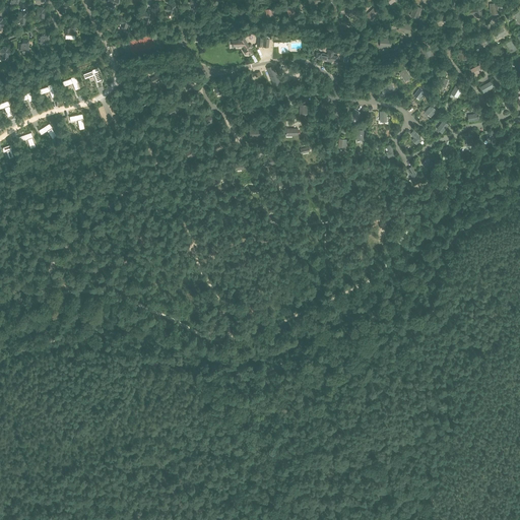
[(65,0),(60,0),(59,2),(58,2),(57,9),(59,9),(59,13),(65,13),(65,9),(67,9),(67,3),(65,3),(65,0)]
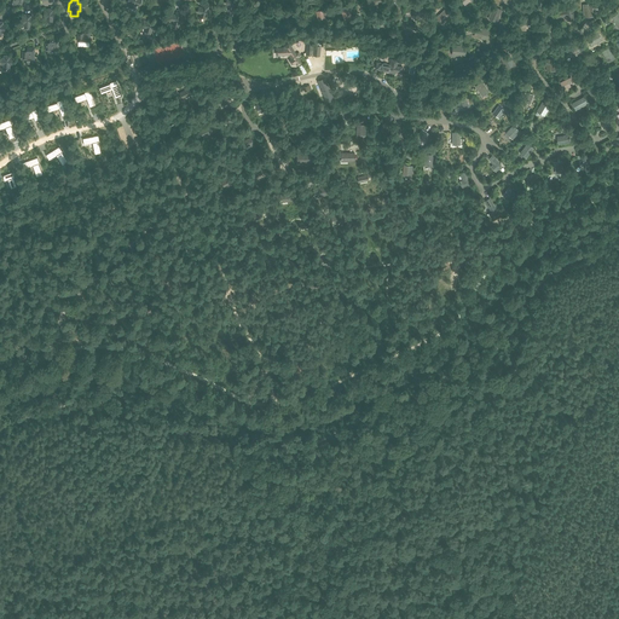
[(226,0),(225,4),(229,5),(227,10),(233,11),(235,6),(237,7),(239,0),(237,0),(226,0)]
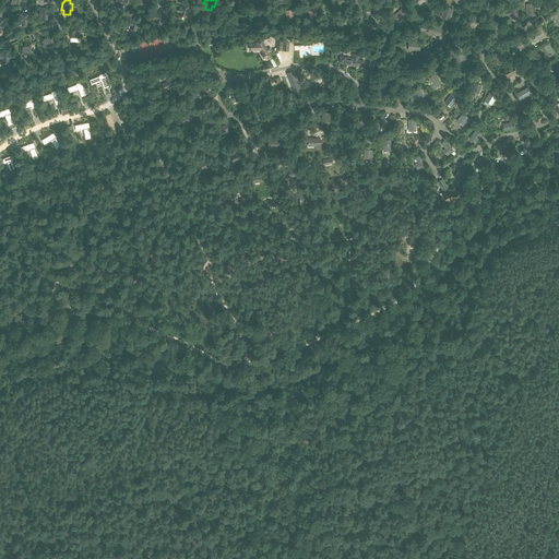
[(182,6),(179,6),(178,11),(181,12),(179,16),(185,18),(186,13),(189,14),(190,8),(188,8),(189,4),(183,3),(182,6)]
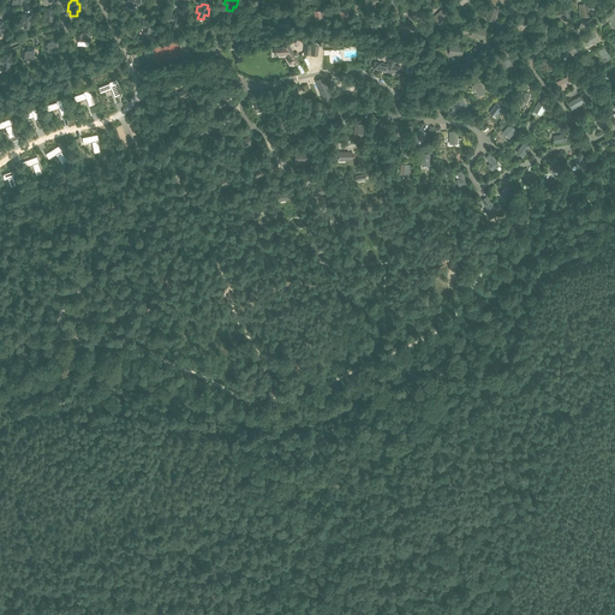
[(589,4),(580,5),(581,17),(590,17),(589,4)]
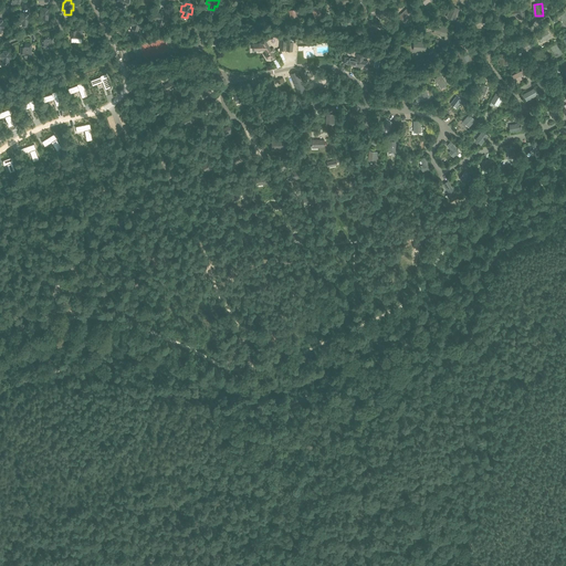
[(320,6),(311,8),(315,21),(323,18),(320,6)]
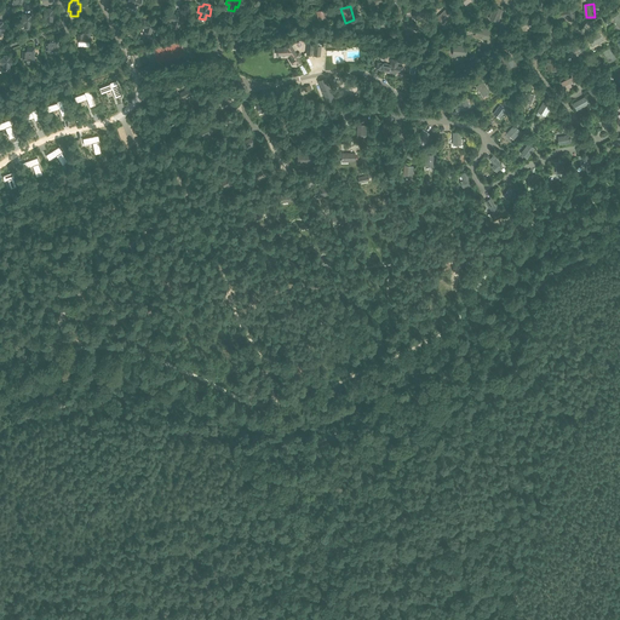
[(426,6),(413,11),(417,21),(430,16),(426,6)]
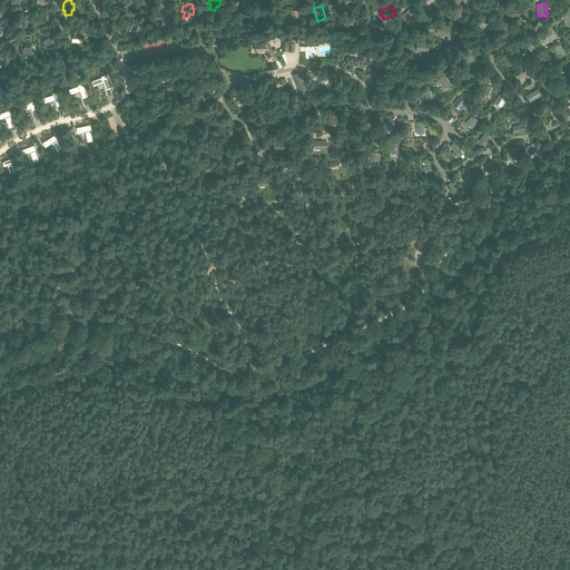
[(455,6),(450,17),(459,20),(463,9),(455,6)]
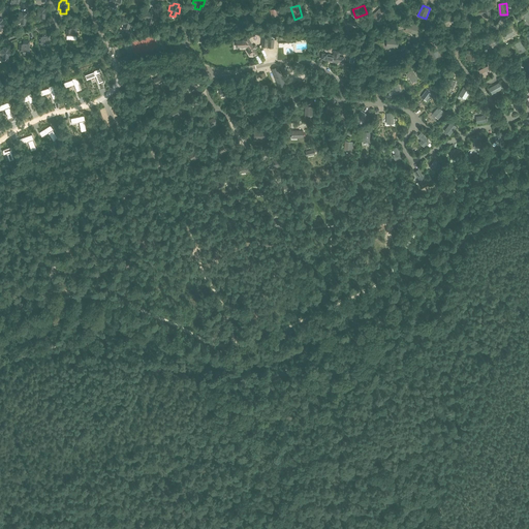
[(45,7),(40,7),(39,9),(37,9),(37,16),(39,16),(39,20),(45,21),(45,16),(48,16),(48,9),(45,9),(45,7)]
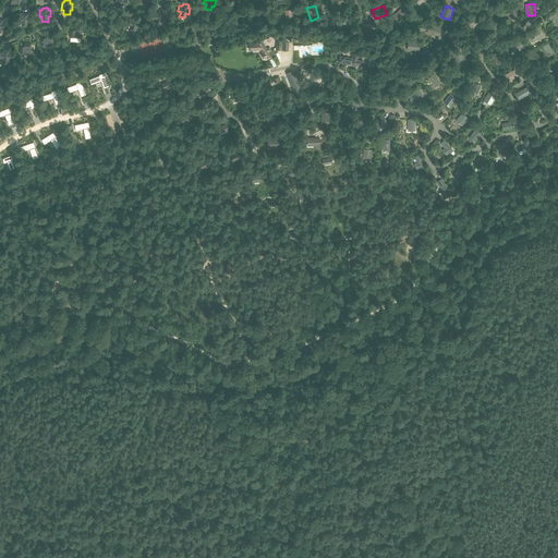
[(292,8),(284,10),(287,22),(294,20),(292,8)]
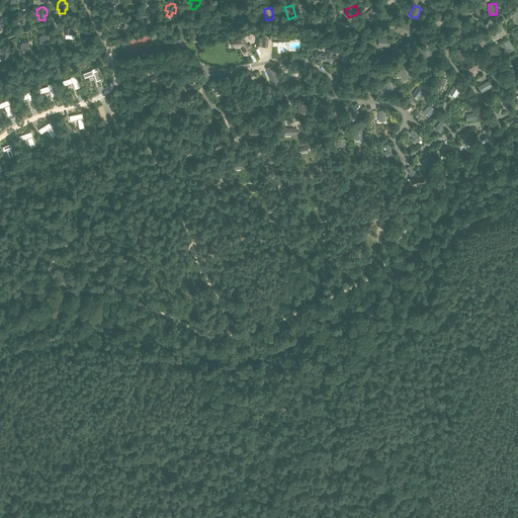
[(373,8),(365,15),(371,21),(378,14),(373,8)]
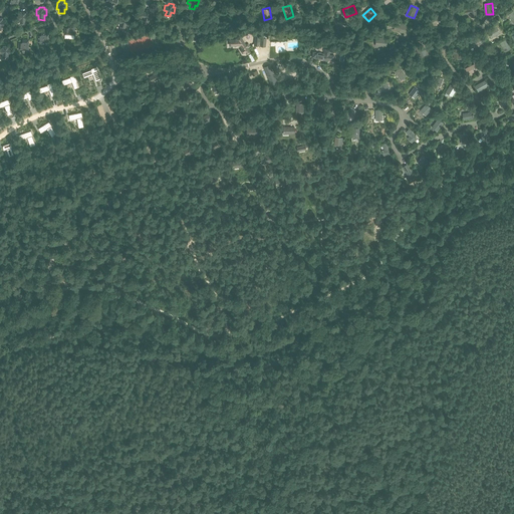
[(477,8),(464,10),(465,14),(471,13),(471,17),(479,16),(477,8)]
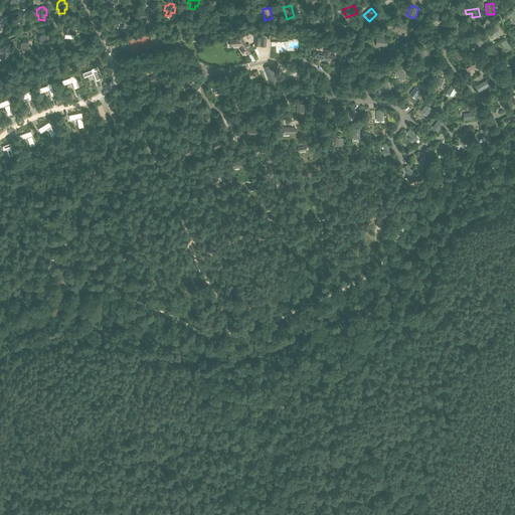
[(146,12),(143,11),(142,16),(145,17),(143,21),(148,22),(149,18),(152,19),(153,14),(151,13),(152,11),(147,9),(146,12)]
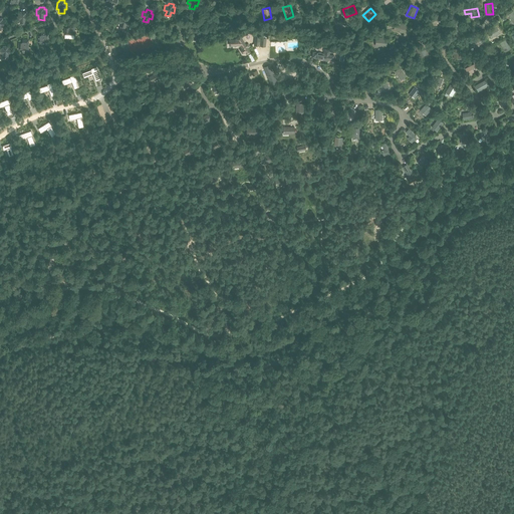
[(28,20),(28,14),(26,13),(26,11),(20,11),(20,13),(18,13),(18,19),(20,19),(20,24),(25,24),(26,20),(28,20)]
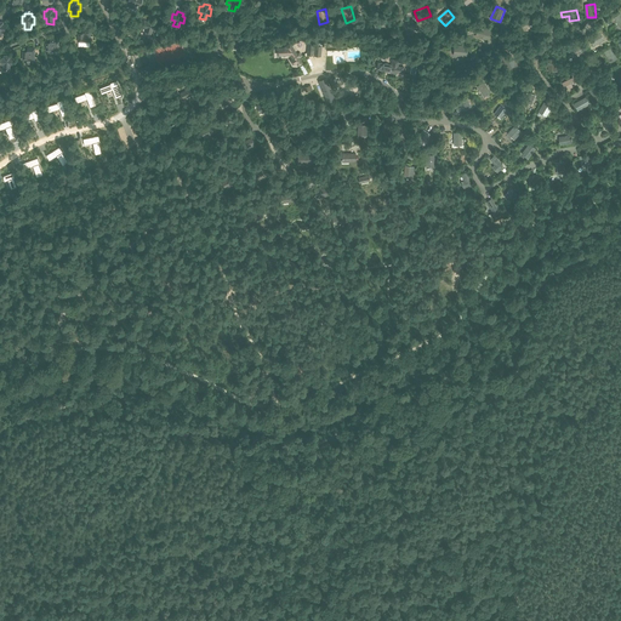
[(148,22),(146,21),(143,27),(147,28),(144,33),(151,35),(152,30),(155,32),(158,24),(154,24),(155,21),(149,18),(148,22)]
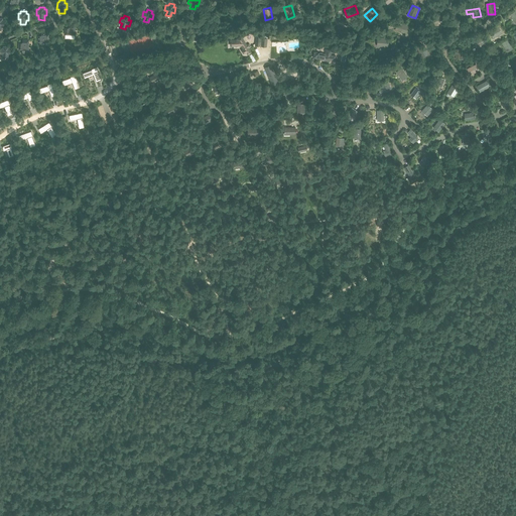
[(313,25),(324,22),(321,15),(311,18),(313,25)]
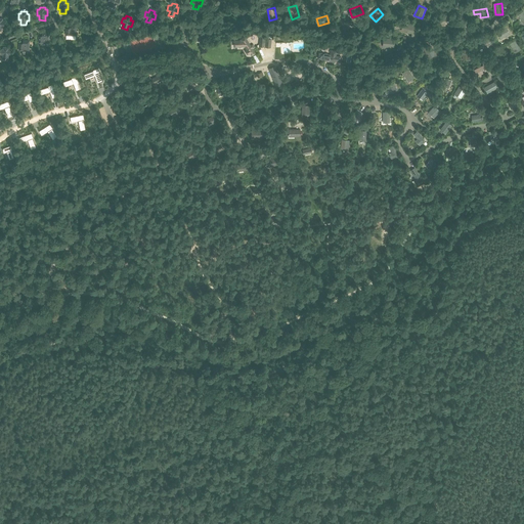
[(440,17),(440,25),(445,25),(445,23),(451,23),(451,15),(447,15),(447,17),(440,17)]
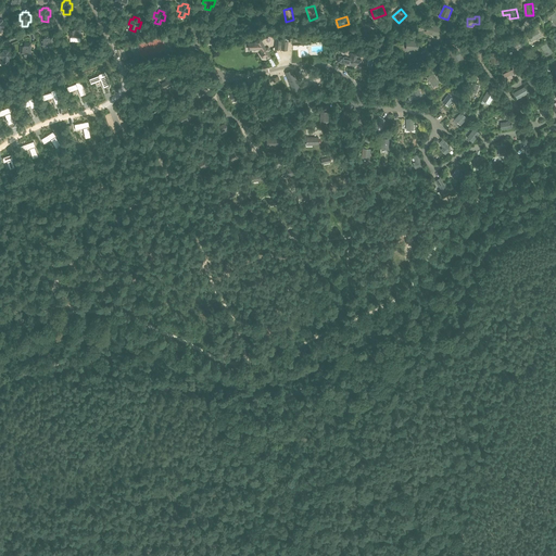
[(429,24),(426,32),(439,36),(441,27),(429,24)]
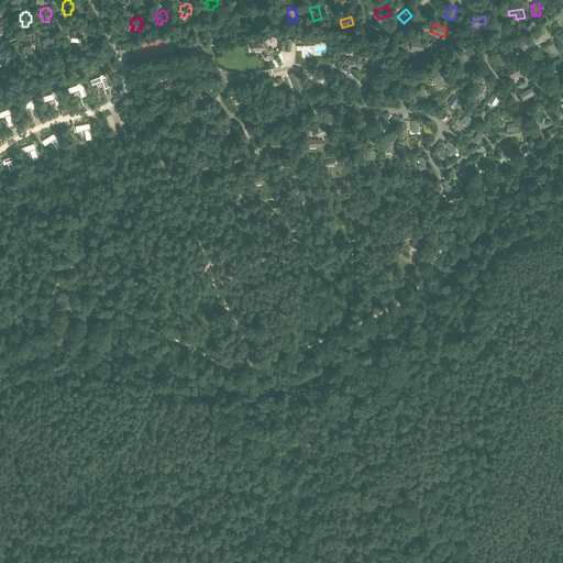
[(83,26),(75,26),(75,28),(72,28),(72,30),(70,30),(70,37),(81,39),(83,26)]
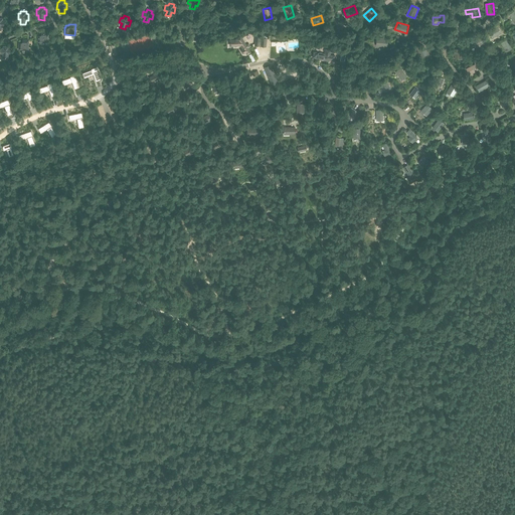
[(498,27),(489,32),(493,38),(502,33),(498,27)]
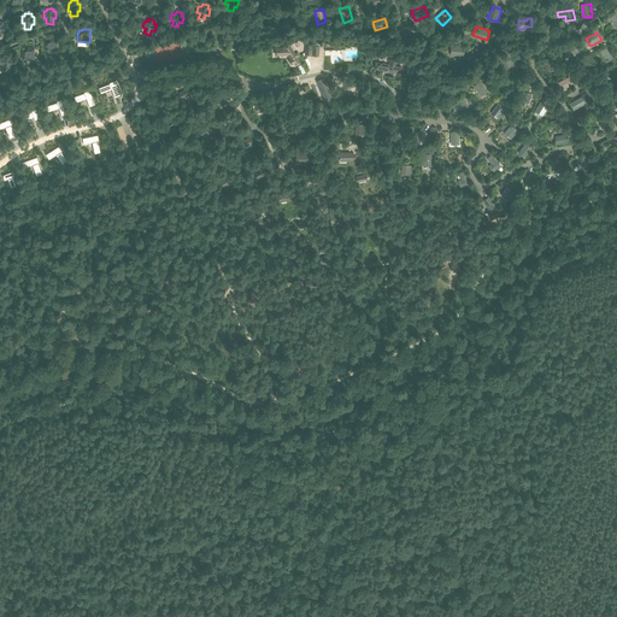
[(58,51),(58,37),(50,37),(50,42),(45,42),(45,51),(58,51)]
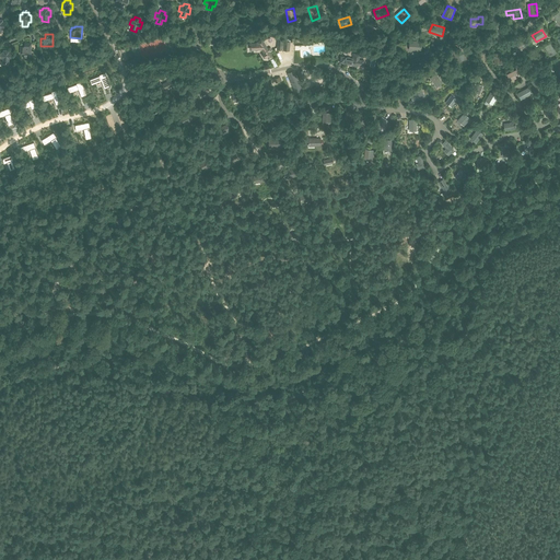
[(251,44),(251,49),(263,49),(264,53),(263,55),(265,58),(267,58),(268,58),(269,59),(272,57),(269,53),(272,50),(270,47),(268,49),(263,39),(255,44),(251,44)]
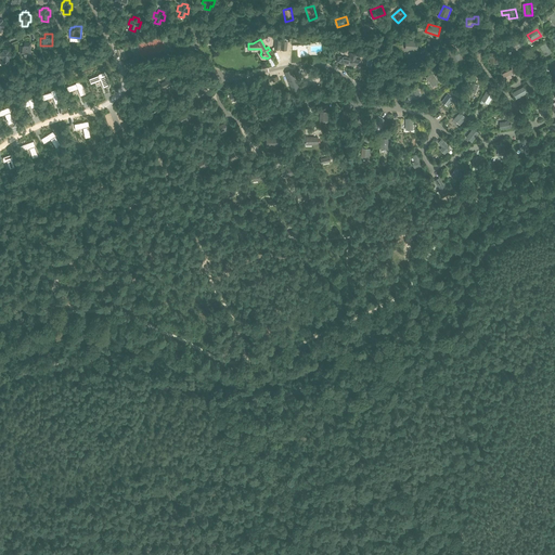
[(519,39),(510,44),(513,51),(523,46),(519,39)]
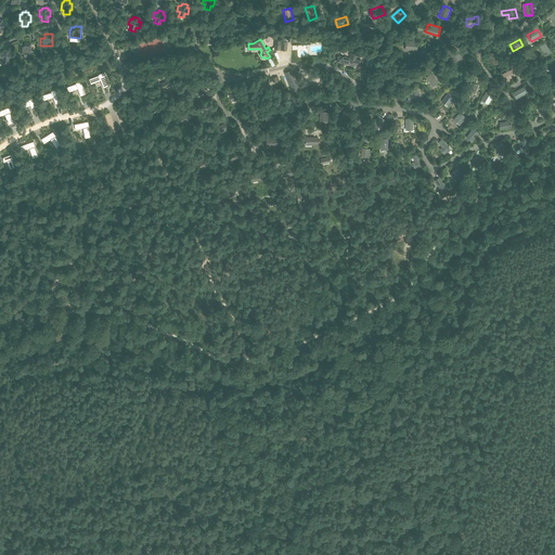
[(407,41),(405,49),(418,50),(420,42),(407,41)]
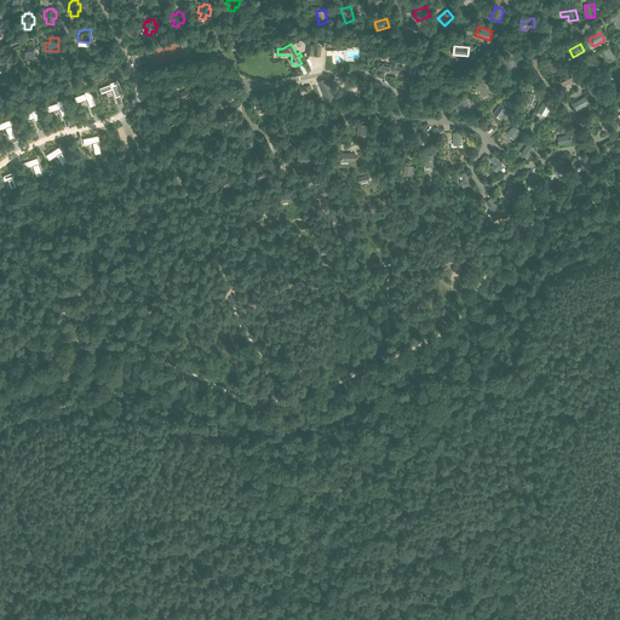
[(35,61),(35,47),(27,47),(27,51),(22,51),(22,59),(35,61)]
